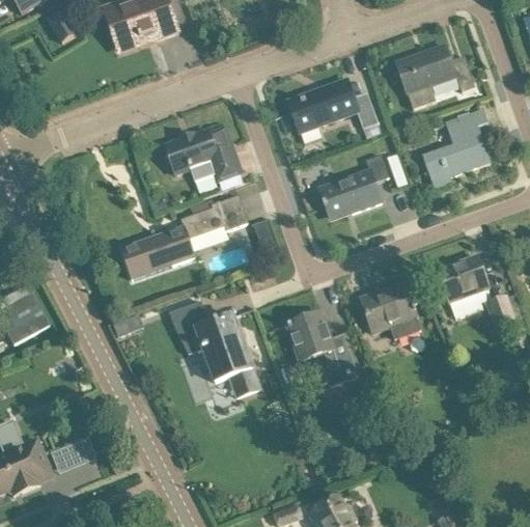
[(12,0),(21,14),(43,0),(12,0)]
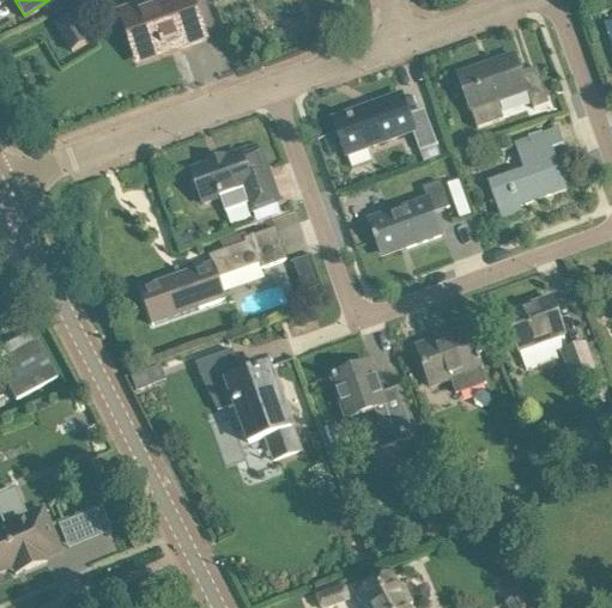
[(155,2),(122,14),(135,53),(176,38),(179,46),(206,35),(193,0),(153,0),(155,2)]
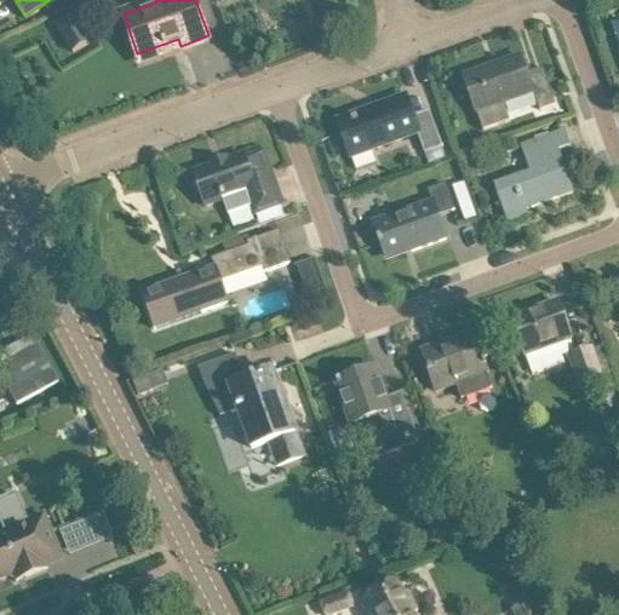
[(56,22),(73,49),(89,39),(72,12),(56,22)]
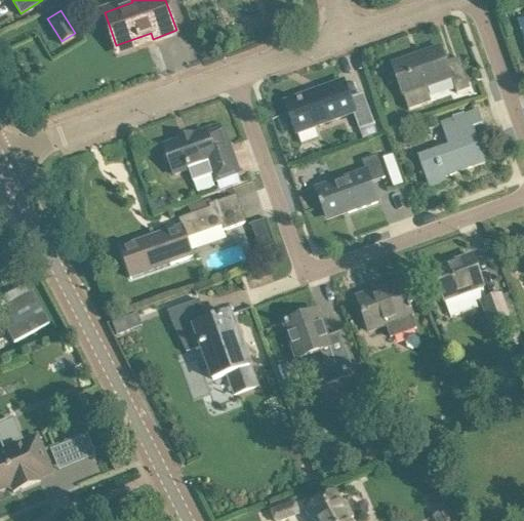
[(392,62),(398,81),(408,108),(431,99),(425,84),(450,75),(456,90),(470,86),(458,54),(445,59),(440,44),(392,62)]
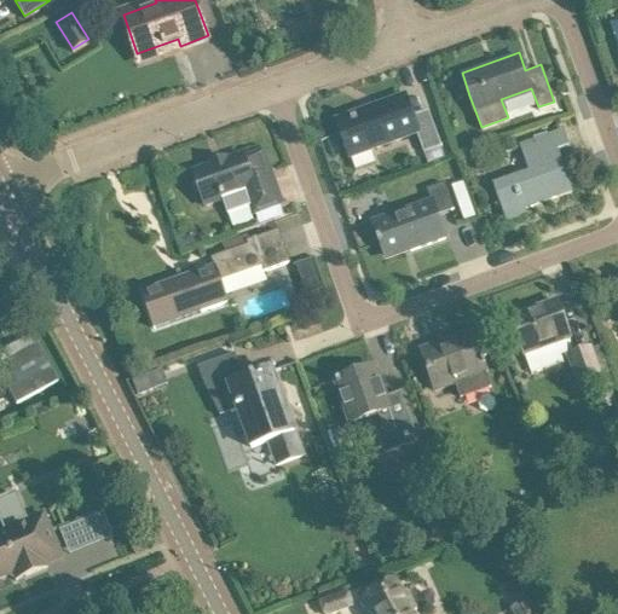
[(376,106),(338,121),(348,154),(350,152),(354,167),(375,158),(370,145),(416,129),(423,149),(440,143),(428,108),(411,114),(404,92),(375,103),(376,106)]
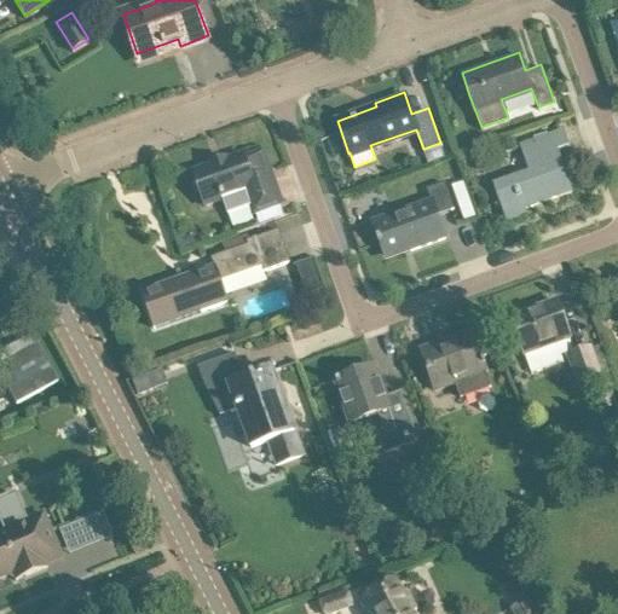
[(558,146),(569,143),(564,127),(518,143),(527,168),(492,181),(506,218),(526,209),(525,206),(572,189),(558,146)]
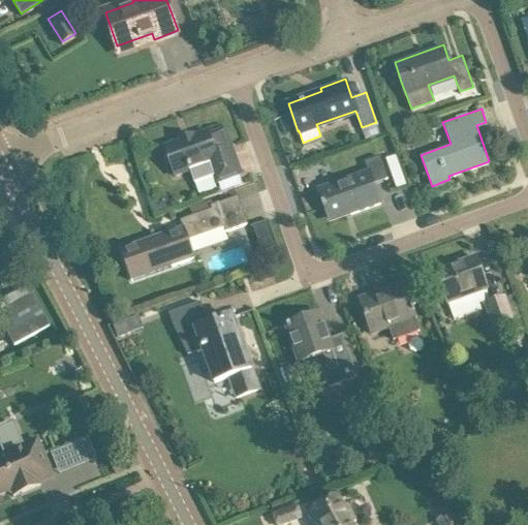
[(207,128),(164,144),(175,173),(189,167),(194,180),(212,174),(215,182),(219,181),(221,188),(243,181),(224,127),(209,132),(207,128)]
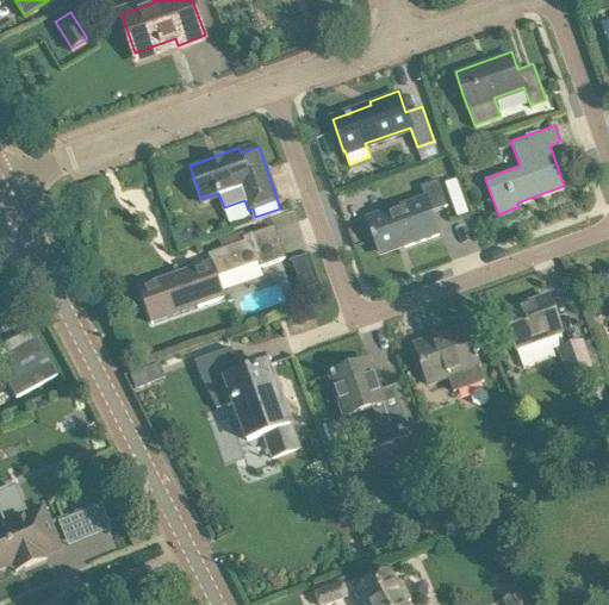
[(371,232),(372,237),(374,237),(379,248),(403,239),(404,244),(439,231),(430,209),(448,203),(439,176),(421,182),(426,194),(367,216),(373,231),(371,232)]
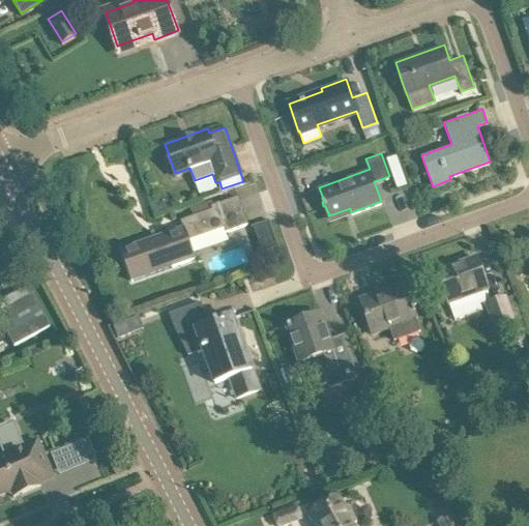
[(402,169),(391,173),(397,186),(406,182),(402,169)]
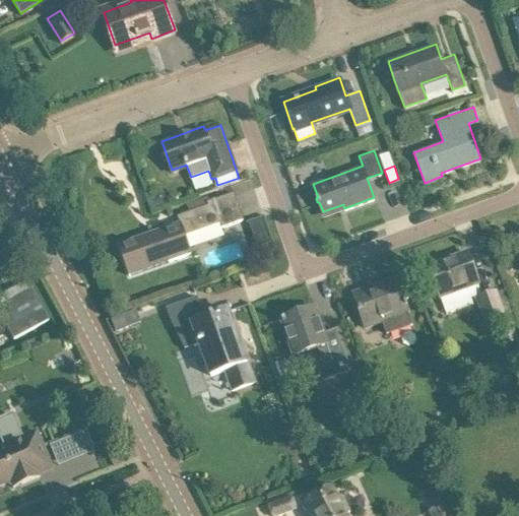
[(118,243),(129,273),(191,251),(185,233),(219,220),(221,226),(243,217),(234,191),(207,200),(208,203),(189,210),(177,214),(180,220),(118,243)]
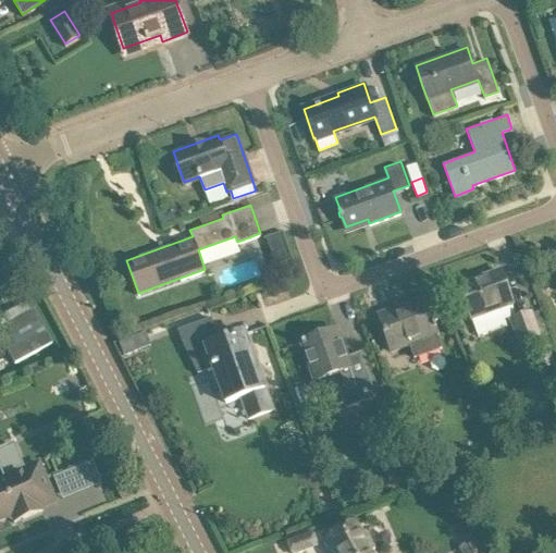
[(220,209),(199,216),(202,225),(223,218),(222,214),(220,209)]
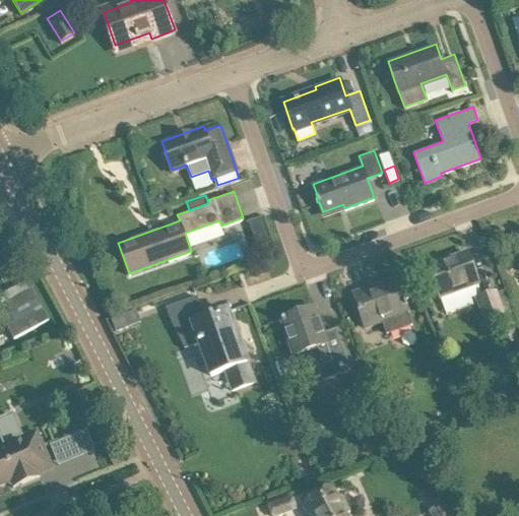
[(247,216),(251,243),(265,241),(262,214),(247,216)]
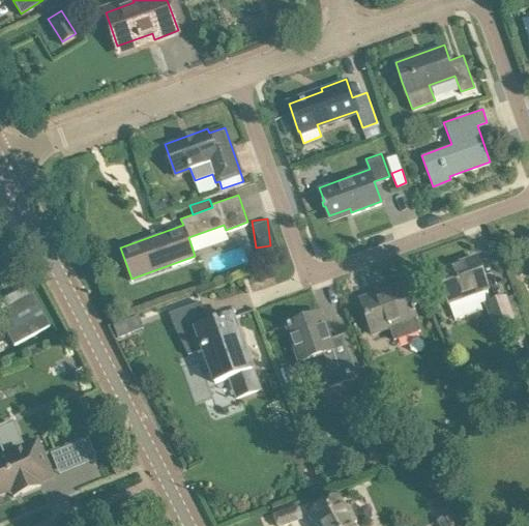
[(476,255),(437,269),(454,317),(481,307),(476,292),(488,288),(476,255)]
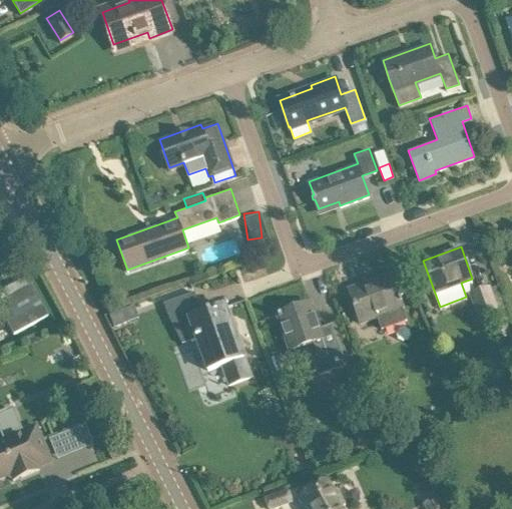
[(348,288),(360,321),(377,315),(382,327),(407,318),(391,273),(348,288)]
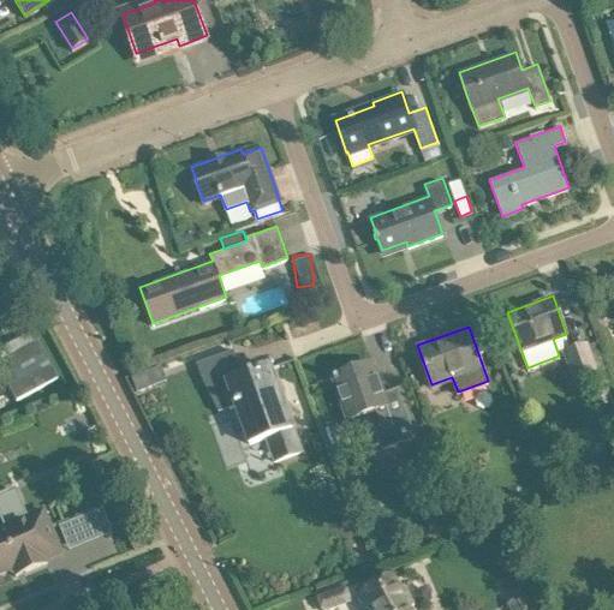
[(586,341),(562,350),(573,380),(592,372),(598,371),(588,342),(586,341)]
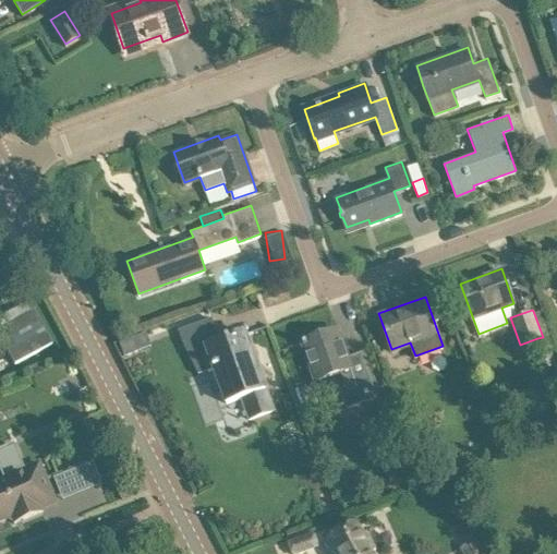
[(210,316),(178,328),(182,341),(194,337),(206,369),(214,366),(226,400),(241,395),(249,417),(274,408),(266,386),(265,387),(244,330),(219,339),(210,316)]
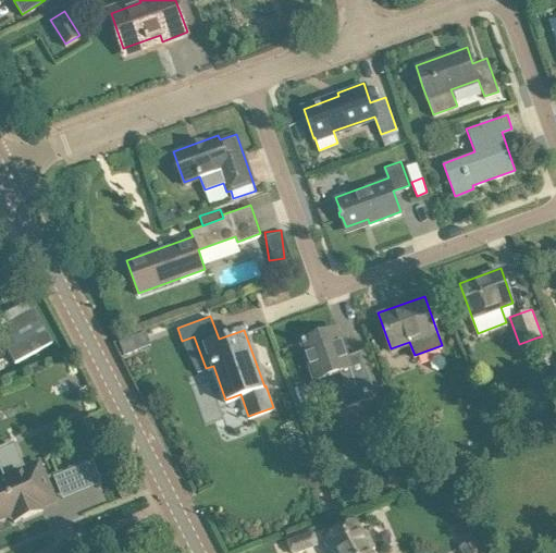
[(345,383),(338,385),(345,404),(375,393),(360,351),(346,355),(336,328),(301,340),(316,378),(340,369),(345,383)]
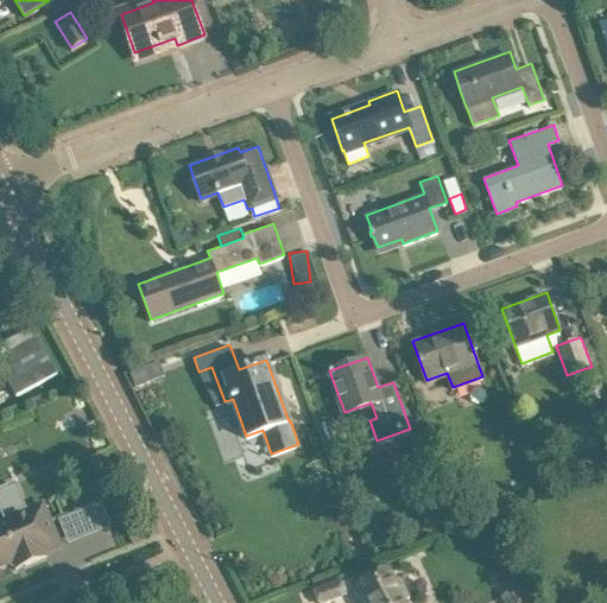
[(146,363),(127,370),(133,386),(152,379),(146,363)]
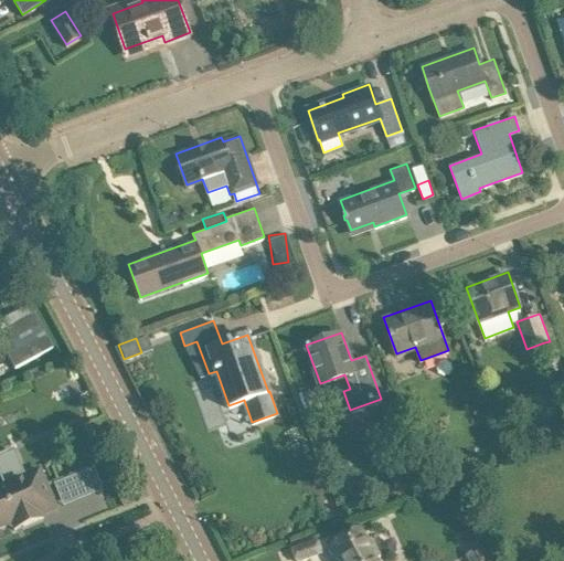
[(0,475),(3,483),(0,484),(0,525),(10,520),(13,527),(42,515),(40,511),(54,506),(38,465),(21,473),(11,447),(0,452),(0,475)]
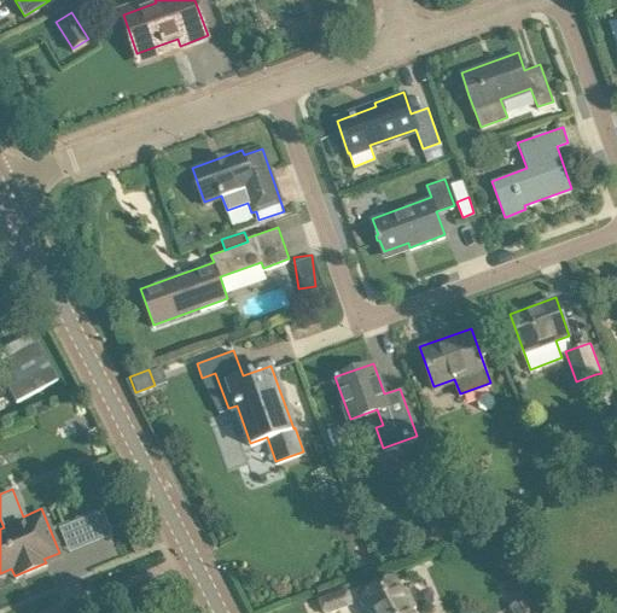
[(413,612),(411,607),(417,605),(407,584),(401,588),(394,574),(364,590),(372,608),(374,607),(377,612),(413,612)]
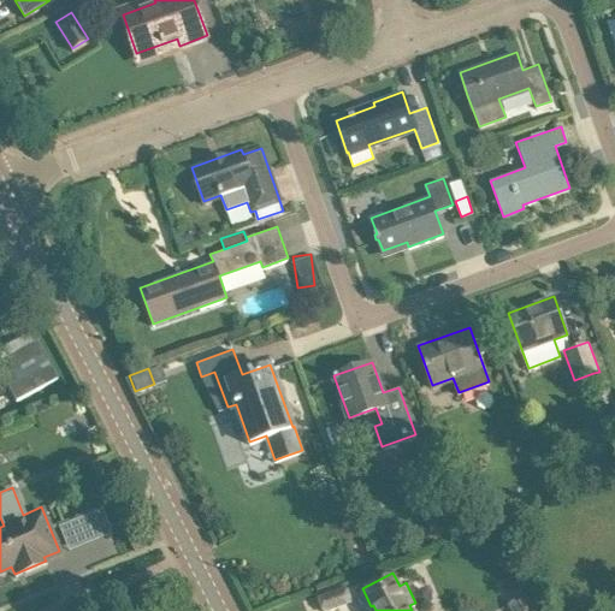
[(317,597),(323,607),(344,597),(338,586),(317,597)]
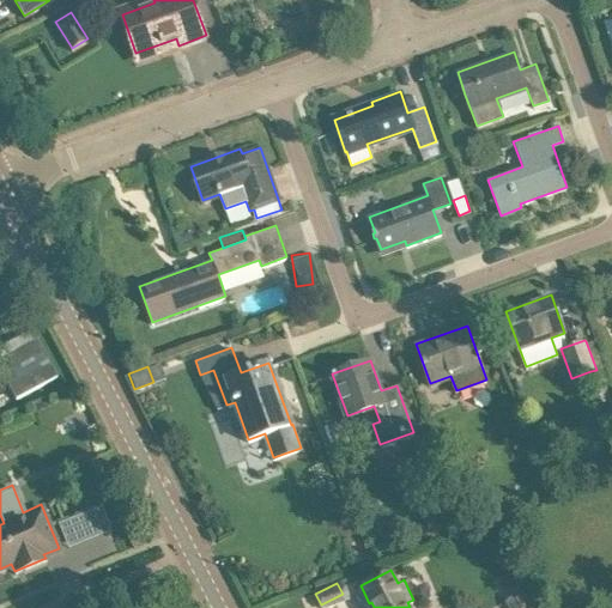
[(532,607),(523,590),(506,600),(509,607),(532,607)]
